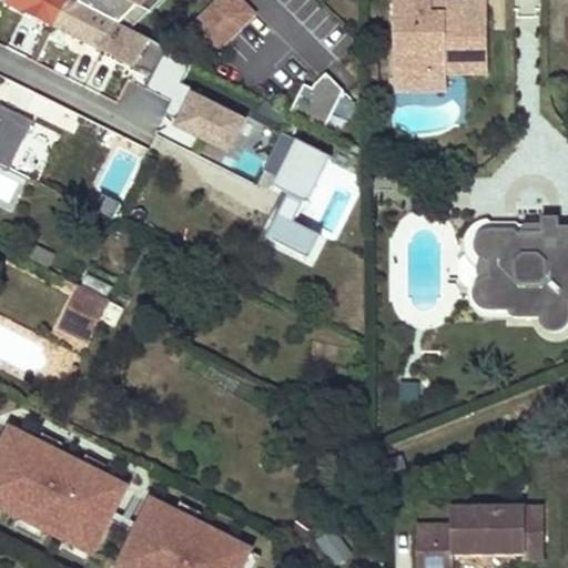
[(10,0),(12,1),(11,2),(23,9),(21,13),(39,22),(41,18),(56,26),(68,0),(10,0)]
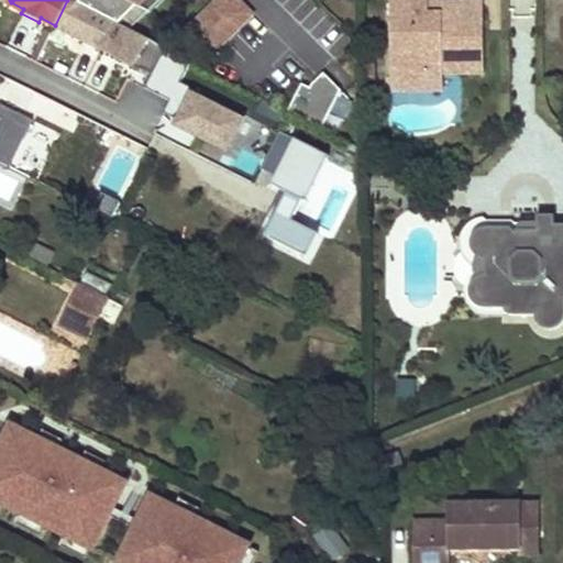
[(69,0),(67,0),(55,25),(70,33),(68,39),(83,45),(86,41),(175,87),(188,61),(69,0)]
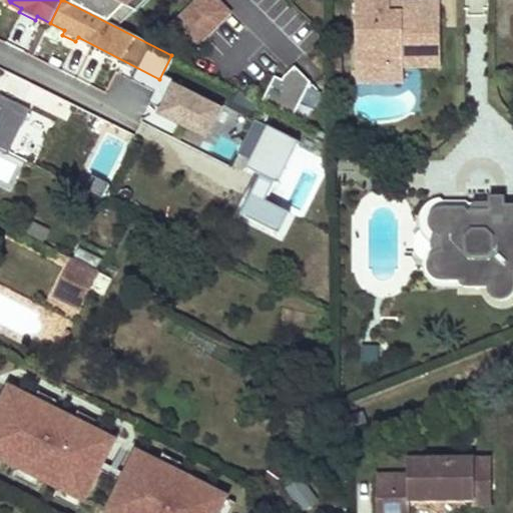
[(104,0),(113,7),(120,0),(145,0),(154,8),(156,6),(165,15),(179,0),(104,0)]
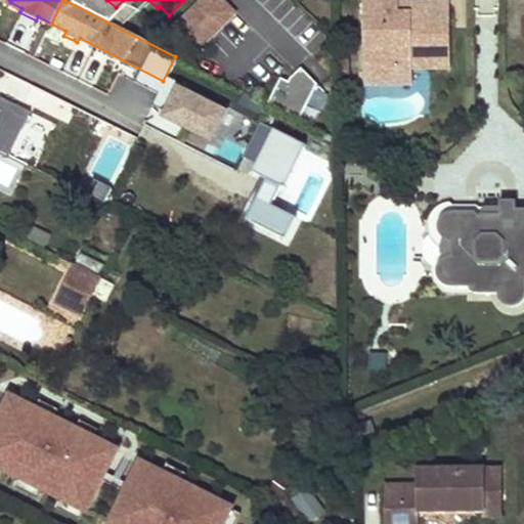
[(225,0),(200,0),(178,23),(204,48),(238,13),(225,0)]
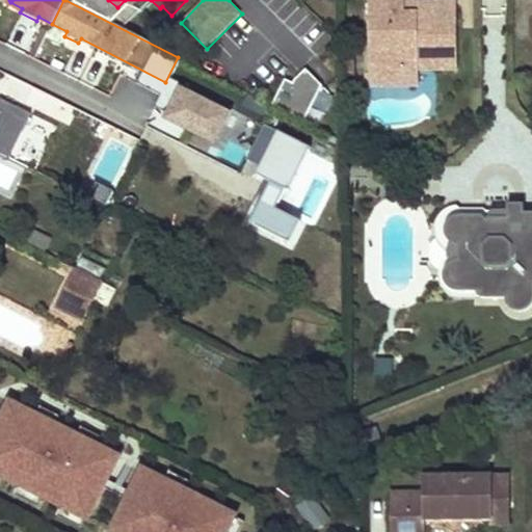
[(263,0),(273,10),(284,0),(263,0)]
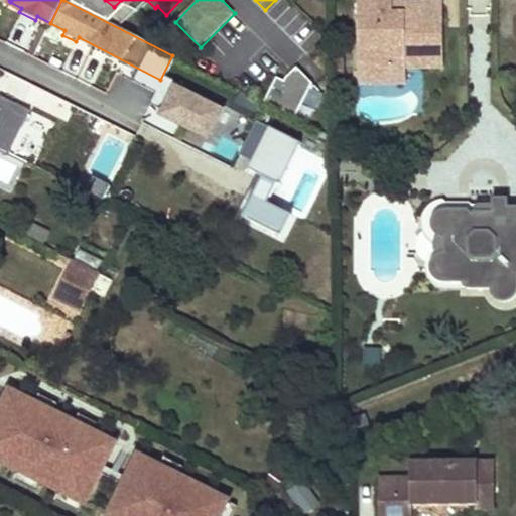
[(397,0),(355,0),(355,86),(405,86),(406,69),(443,70),(443,1),(397,1),(397,0)]
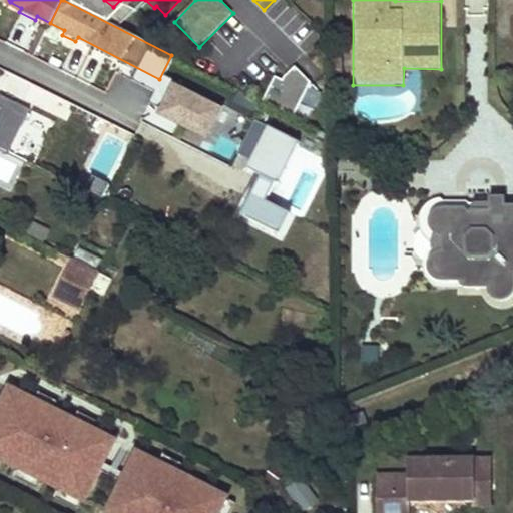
[(7,71),(0,85),(0,98),(19,108),(32,84),(7,71)]
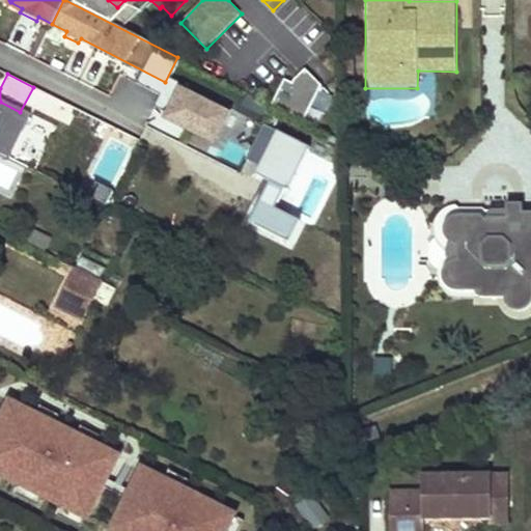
[(323,118),(333,121),(335,109),(332,108),(332,102),(316,93),(307,112),(319,118),(323,118)]
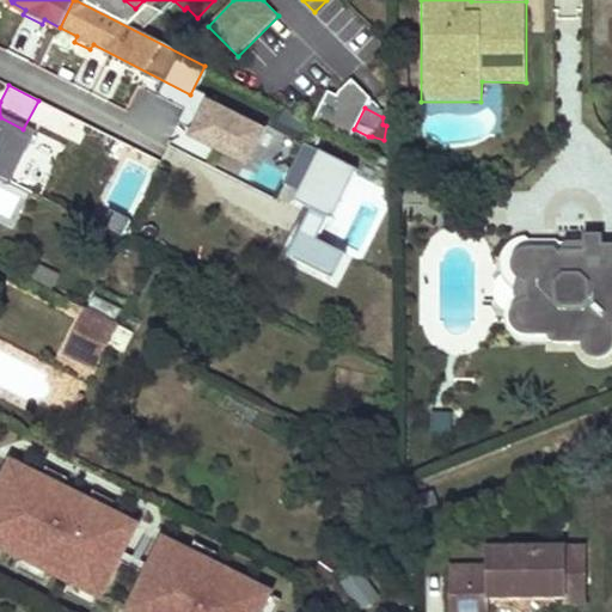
[(303,145),(280,195),(336,220),(359,170),(303,145)]
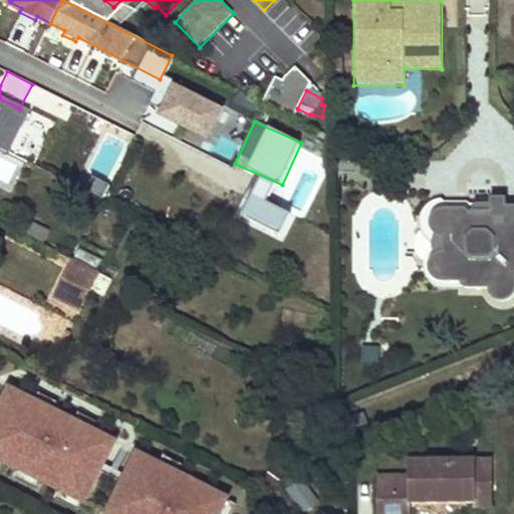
[(465,209),(442,208),(435,211),(429,220),(430,229),(436,235),(443,237),(443,250),(432,255),(428,260),(427,268),(432,276),(439,281),(458,280),(466,287),(488,286),(490,293),(498,300),(508,299),(513,294),(513,206),(509,206),(509,196),(490,197),(490,203),(477,204),(465,209)]
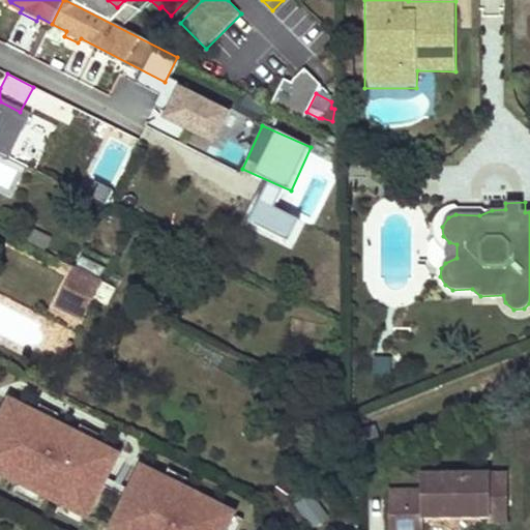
[(79,270),(59,308),(83,321),(102,283),(79,270)]
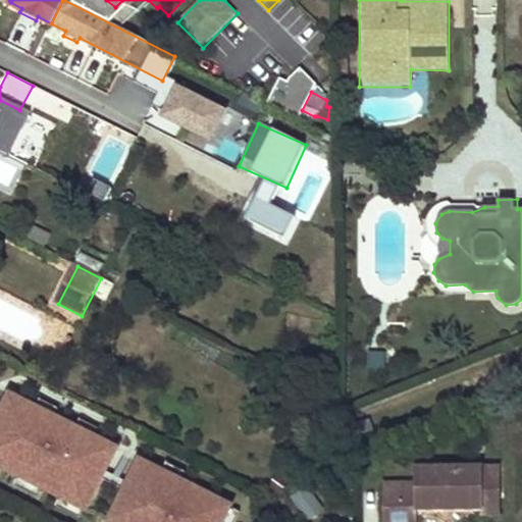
[(368,370),(385,371),(385,354),(369,353),(368,370)]
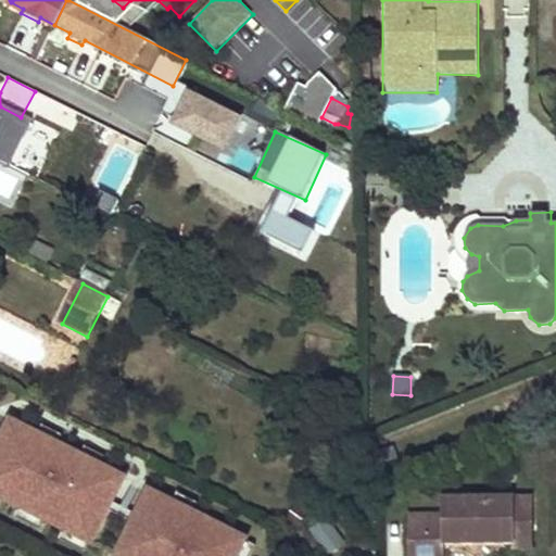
[(21,427),(1,465),(39,485),(41,482),(47,485),(41,496),(79,516),(96,485),(103,490),(110,477),(102,472),(103,469),(21,427)]
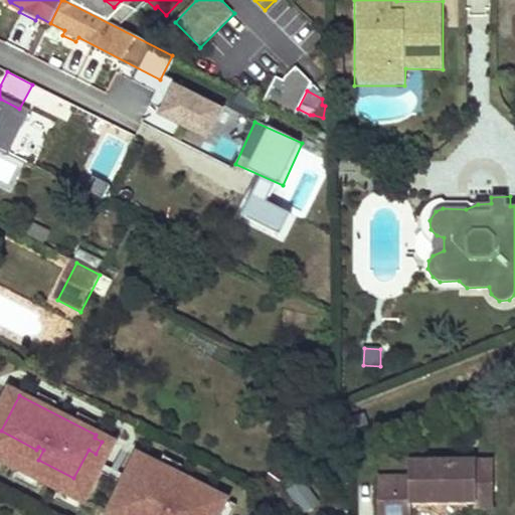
[(377,477),(377,514),(410,514),(410,505),(475,504),(477,504),(476,485),(493,485),(493,459),(408,461),(409,476),(377,477)]
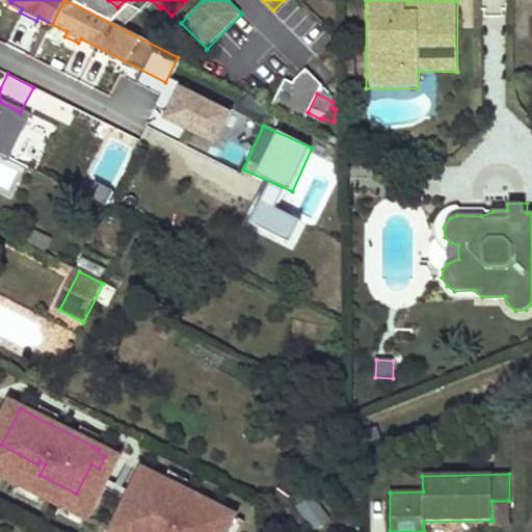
[(297,511),(319,531),(333,516),(310,497),(297,511)]
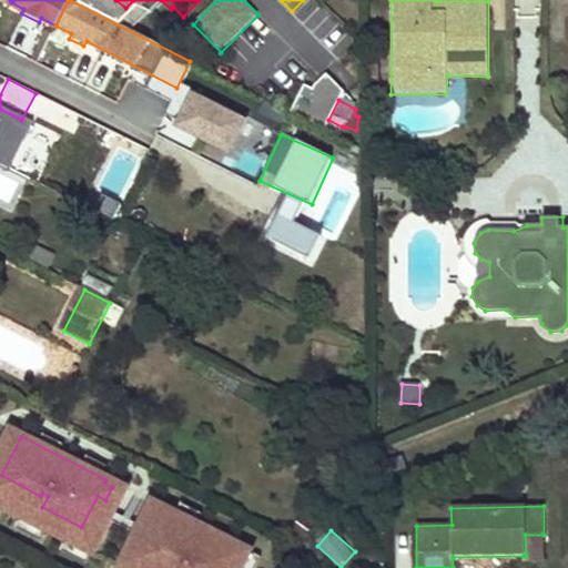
[(545,561),(544,535),(525,535),(526,556),(524,556),(524,561),(545,561)]
